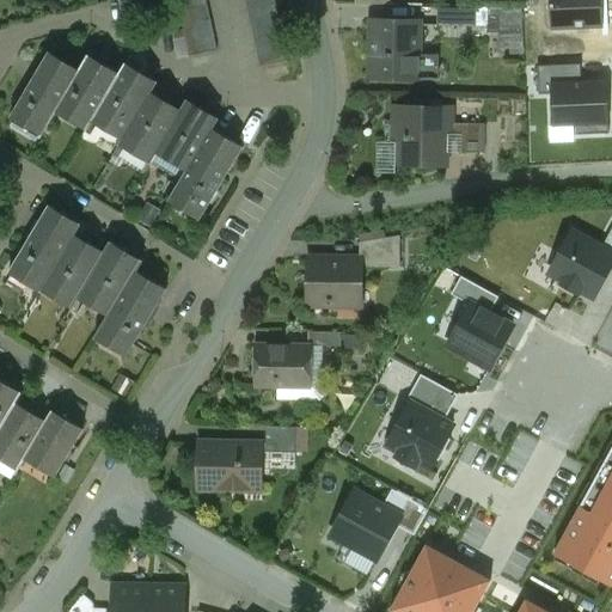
[(204,0),(176,0),(179,13),(207,7),(204,0)]
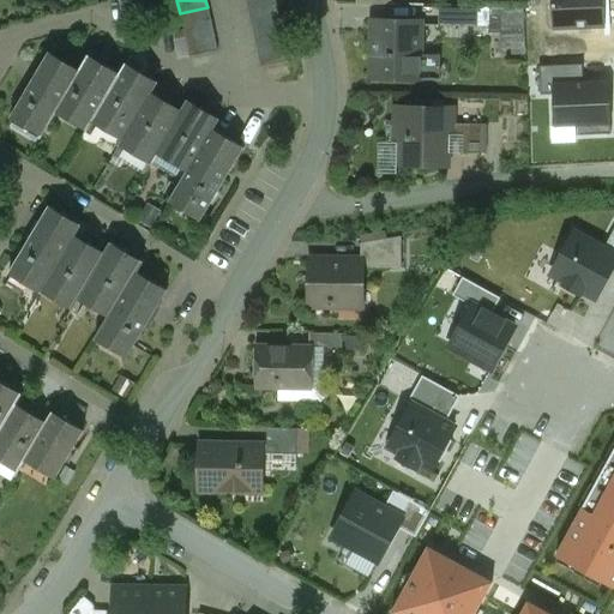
[(275,0),(245,0),(248,11),(276,5),(275,0)]
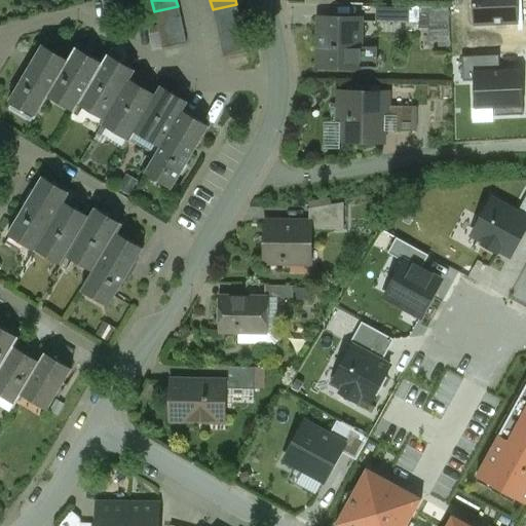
[(472,0),(474,26),(519,24),(518,0),(472,0)]
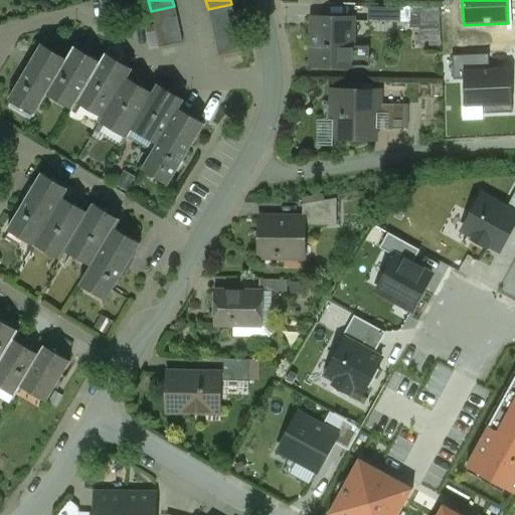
[(231,4),(208,9),(210,21),(234,16),(231,4)]
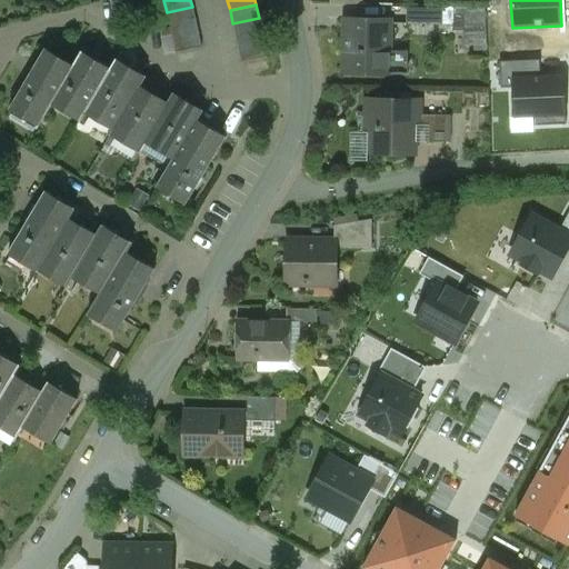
[(492,52),(492,6),(457,5),(457,28),(466,28),(465,51),(492,52)]
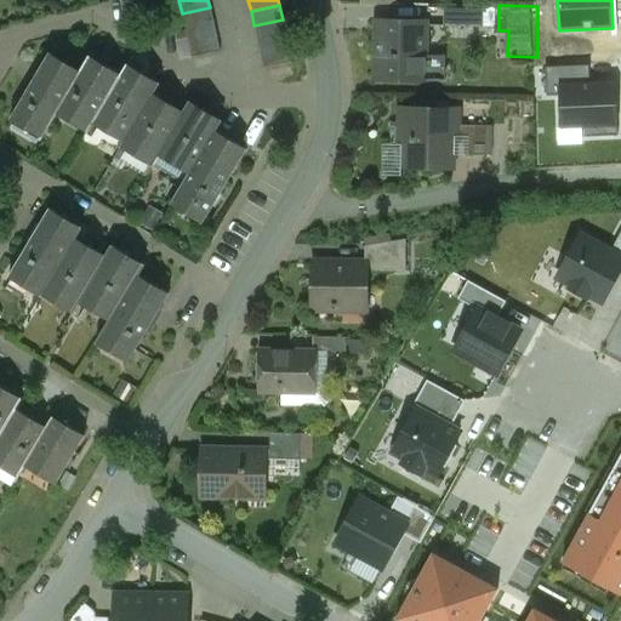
[(210,7),(182,13),(184,28),(214,22),(210,7)]
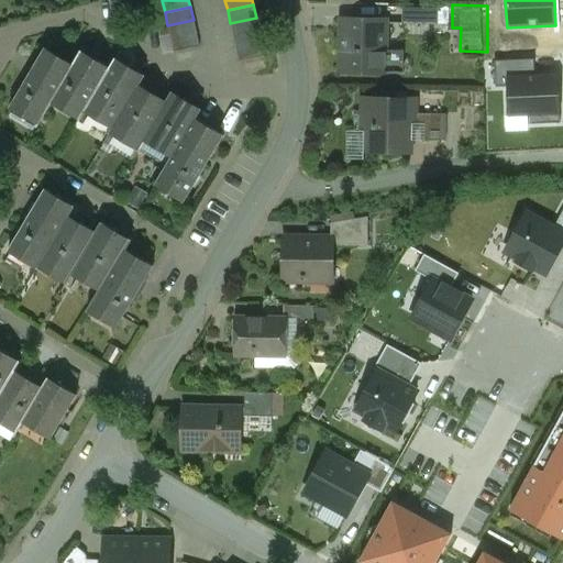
[(438,8),(401,7),(401,24),(437,25),(438,8)]
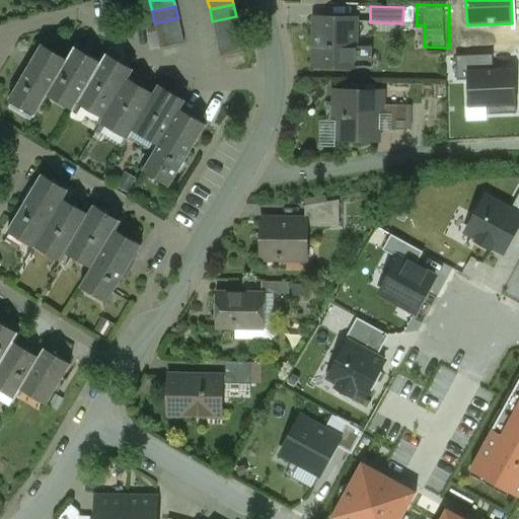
[(236,16),(212,21),(215,33),(239,27),(236,16)]
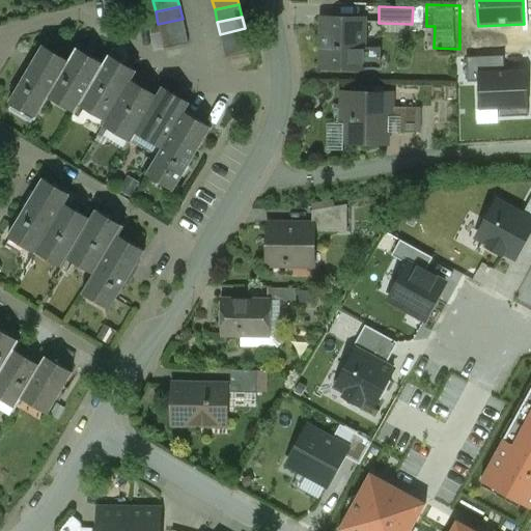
[(183,19),(158,24),(161,36),(186,31),(183,19)]
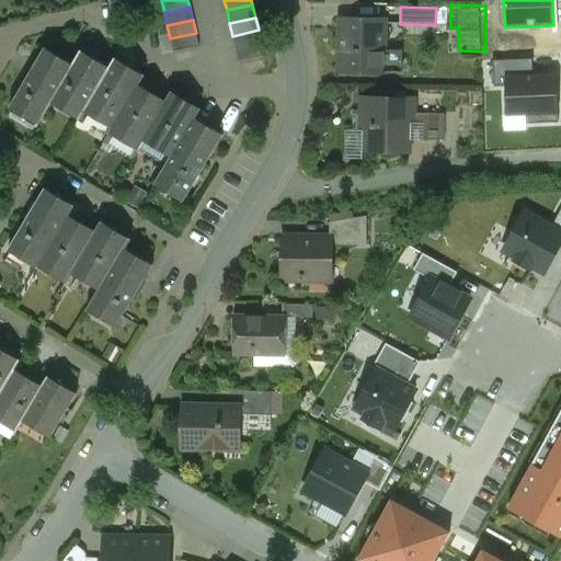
[(384,21),(341,20),(340,72),(382,72),(384,21)]
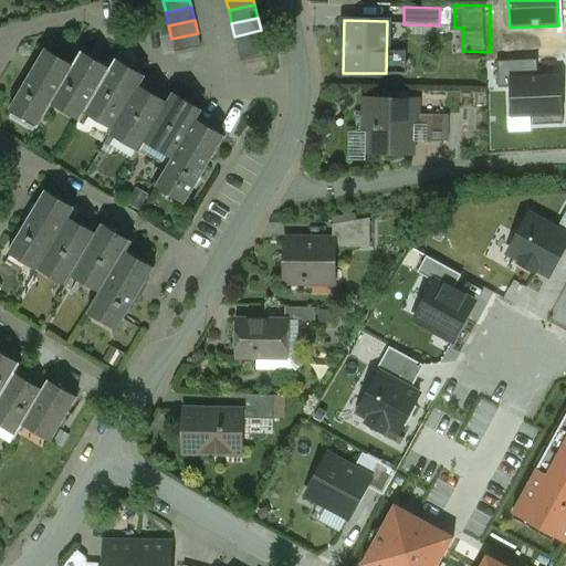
[(263,43),(261,30),(234,37),(238,50),(263,43)]
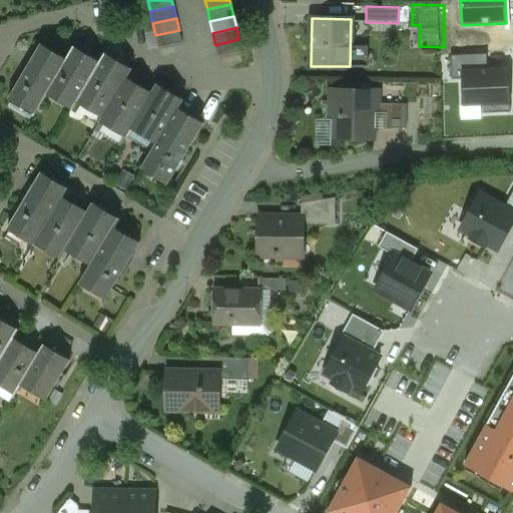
[(179,30),(155,35),(158,47),(181,41),(179,30)]
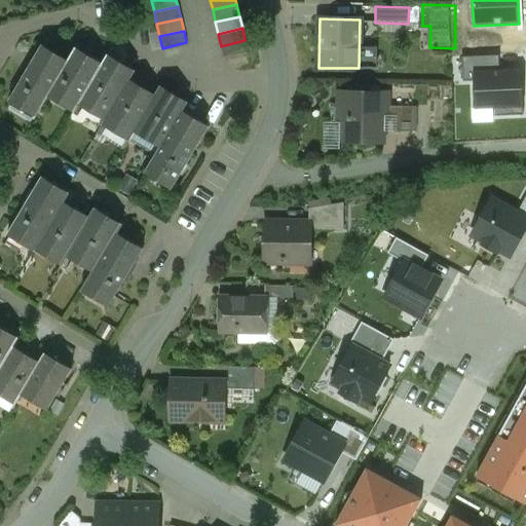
[(245,40),(221,46),(224,58),(248,52),(245,40)]
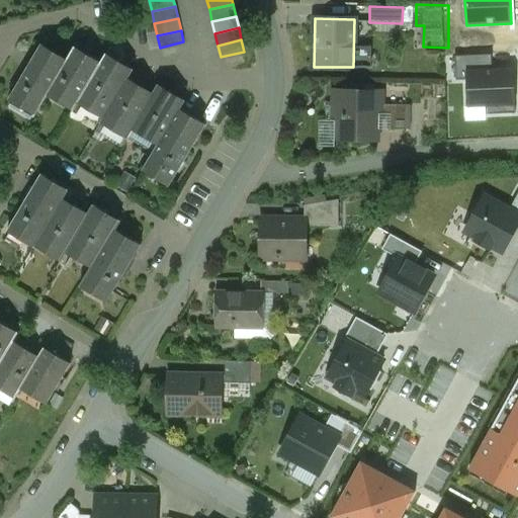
[(376,67),(375,44),(359,45),(361,67),(376,67)]
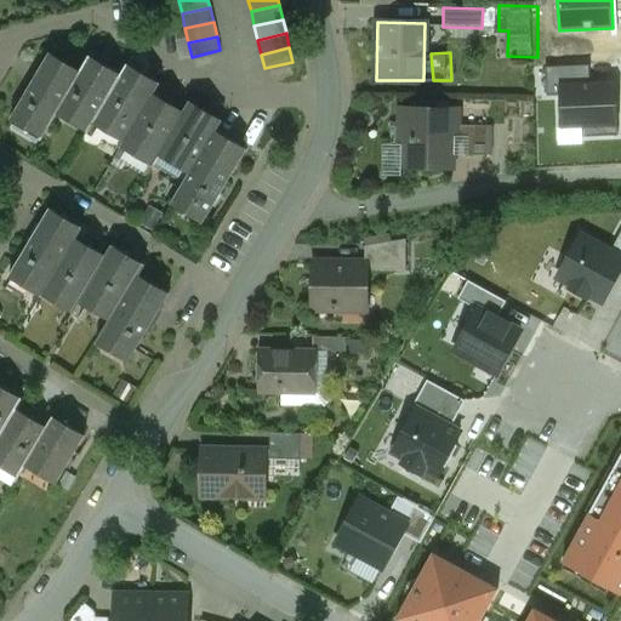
[(49,53),(10,119),(40,137),(38,141),(40,142),(57,115),(56,115),(80,74),(79,73),(67,66),(68,64),(49,53)]
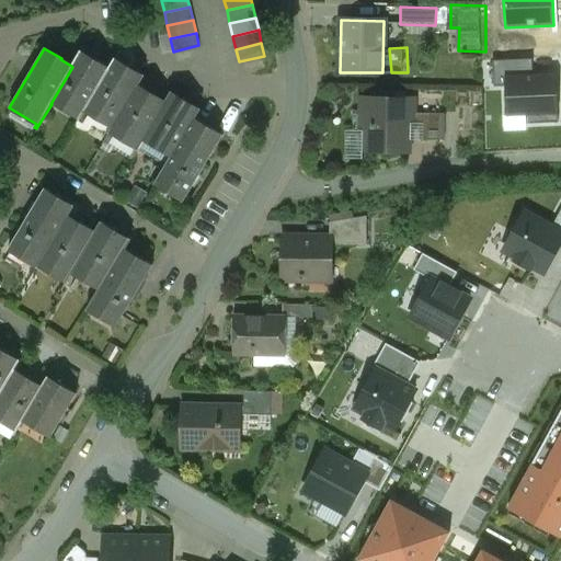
[(80,50),(71,66),(72,67),(50,104),(52,104),(79,121),(83,113),(83,112),(109,68),(80,50)]
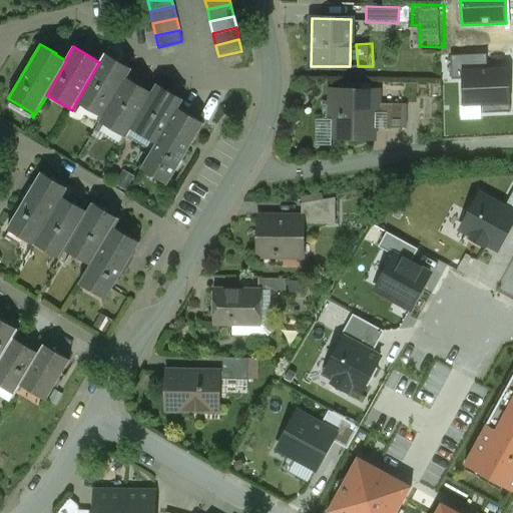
[(131,69),(104,53),(99,62),(100,62),(76,102),(76,103),(101,117),(102,117),(125,77),(126,78),(131,69)]
